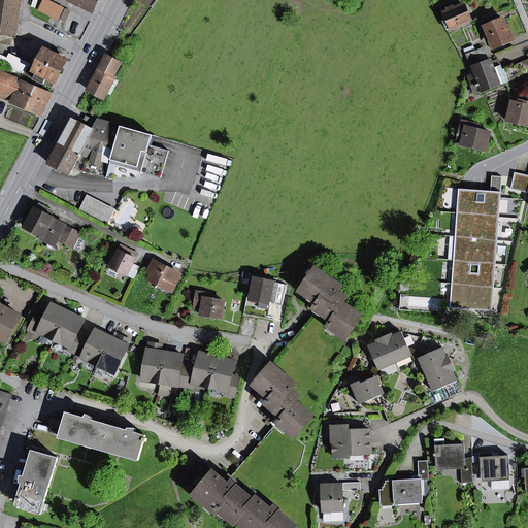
[(0,0),(0,32),(17,34),(21,0),(0,0)]
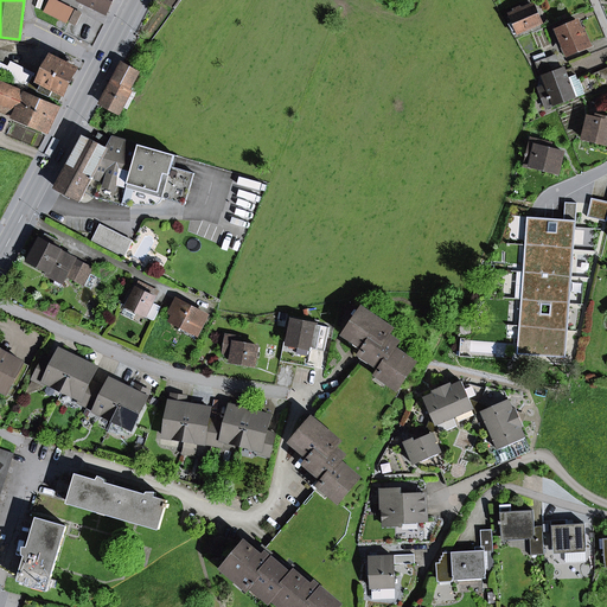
[(50,0),(44,12),(66,23),(74,10),(55,0),(50,0)]
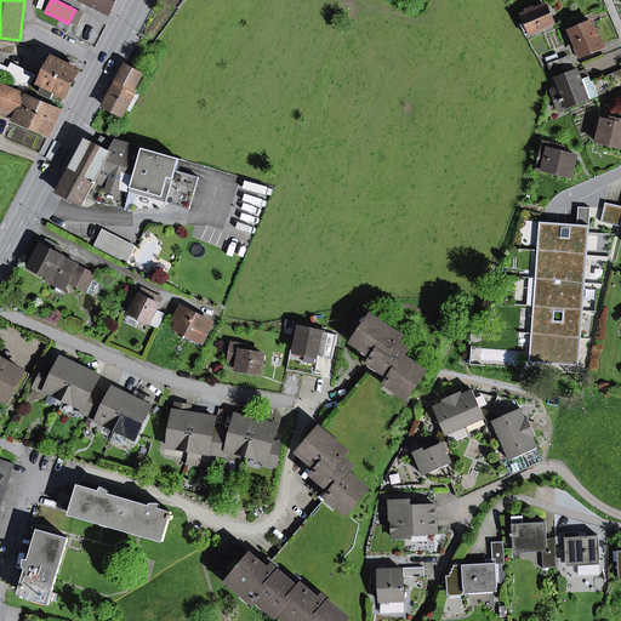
[(115,0),(83,0),(110,13),(115,0)]
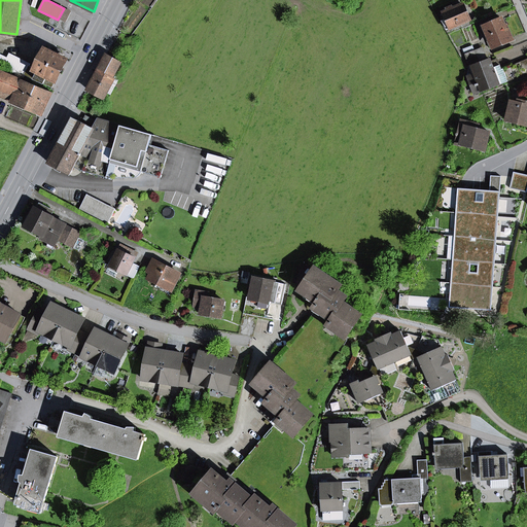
[(443,22),(447,30),(468,21),(461,5),(453,9),(452,6),(447,9),(448,11),(444,13),(447,20),(443,22)]
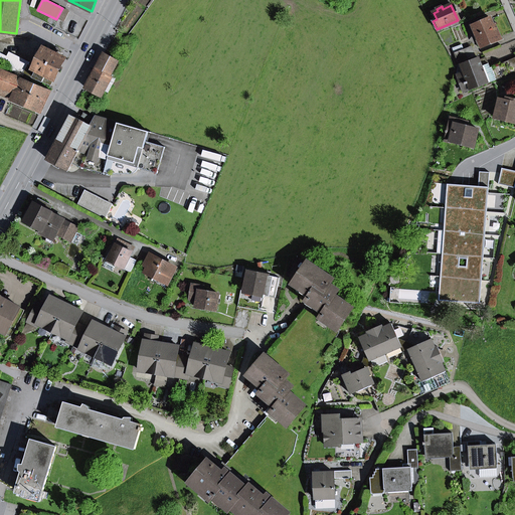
[(59,18),(63,21),(68,12),(63,9),(59,18)]
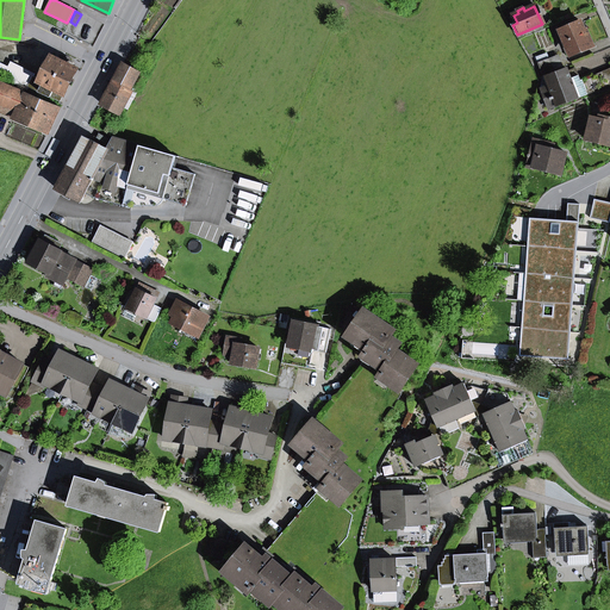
[(560,31),(571,55),(590,45),(580,23),(579,23),(577,19),(571,23),(572,26),(560,31)]
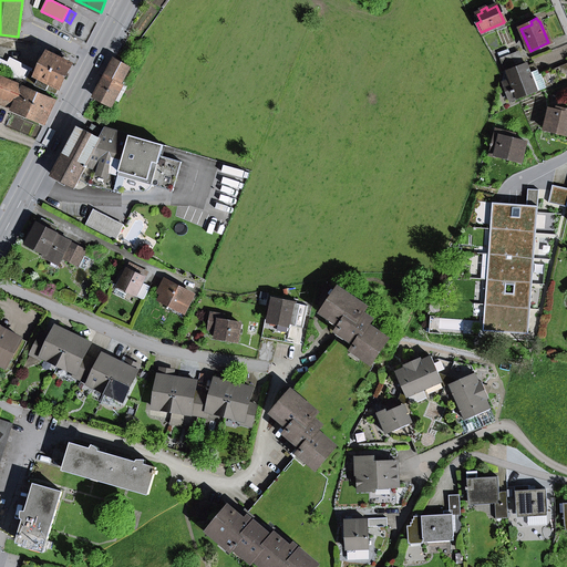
[(518,52),(511,54),(508,50),(500,53),(505,69),(523,62),(518,52)]
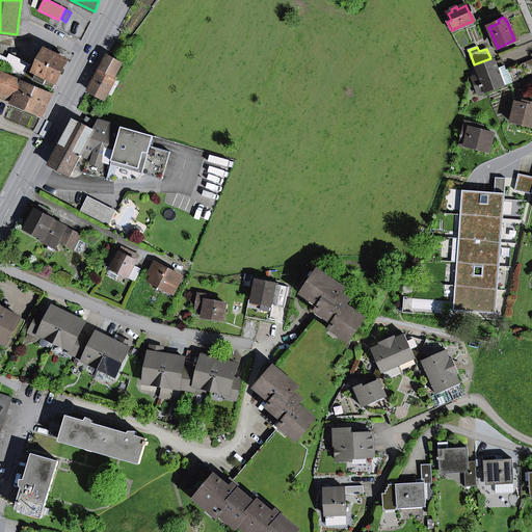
[(53,88),(56,81),(57,82),(68,61),(58,56),(60,53),(55,50),(53,54),(46,50),(43,55),(40,62),(35,71),(29,68),(25,76),(53,88)]
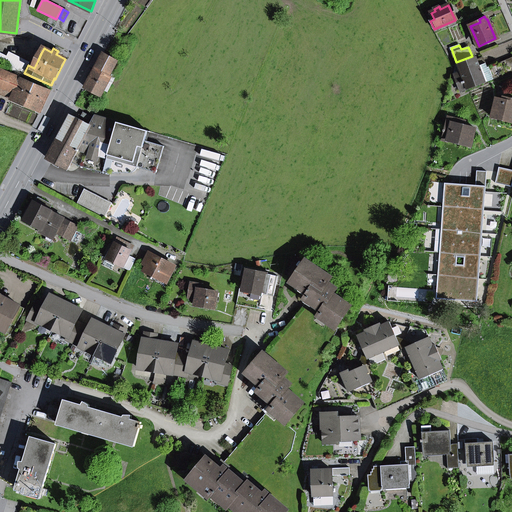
[(9,53),(7,57),(0,54),(2,66),(24,75),(24,73),(28,65),(29,63),(9,53)]
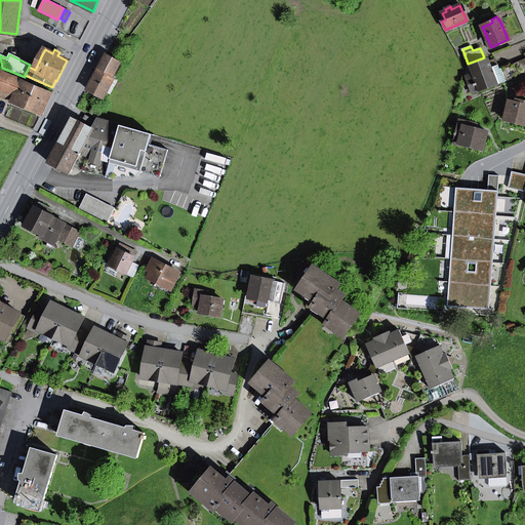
[(120,63),(121,62),(109,55),(107,54),(94,77),(91,83),(88,89),(104,98),(107,92),(114,79),(112,78),(120,63)]
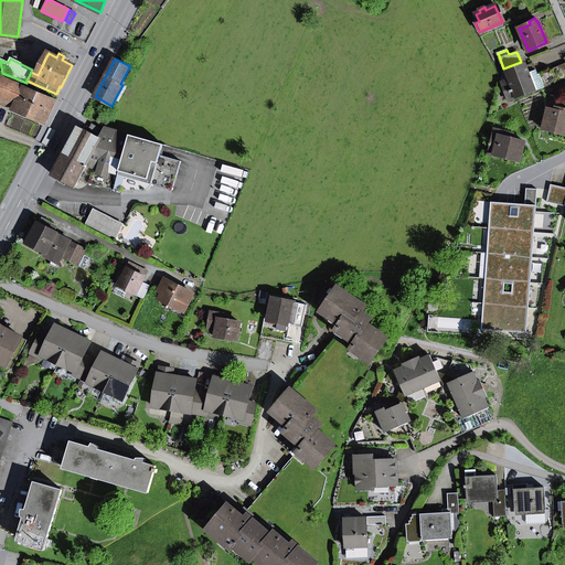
[(535,76),(537,75),(533,63),(525,66),(529,73),(533,71),(535,76)]
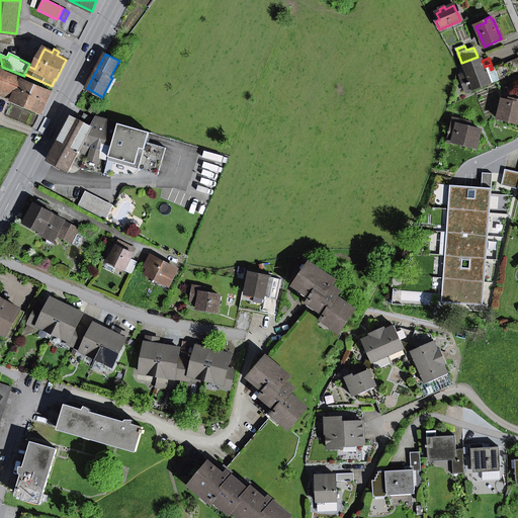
[(459,76),(465,92),(517,71),(517,59),(493,69),(491,70),(489,65),(485,67),(482,61),(481,59),(463,66),(466,73),(459,76)]
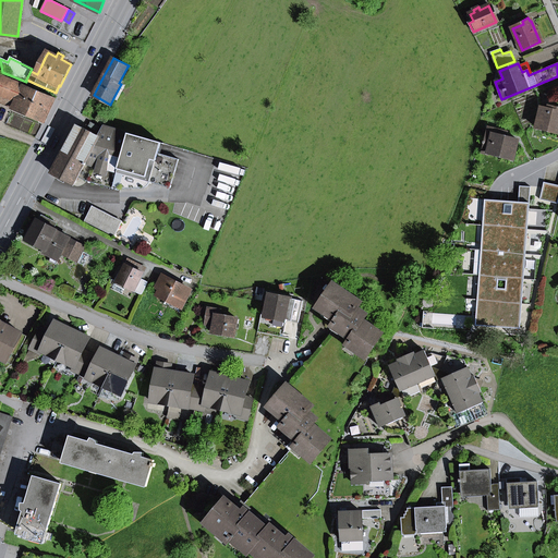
[(113,98),(117,99),(128,80),(125,79),(131,68),(128,67),(119,83),(121,84),(113,98)]
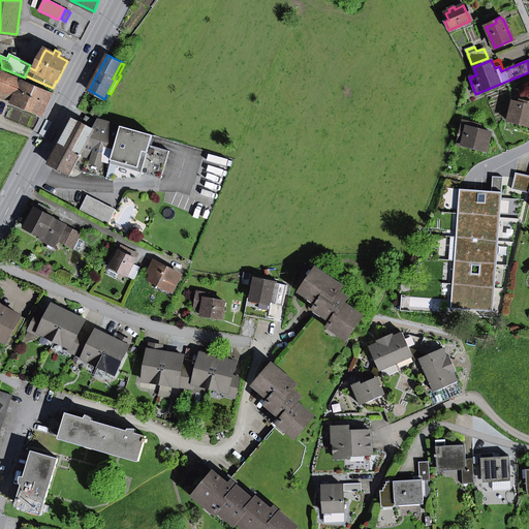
[(2,71),(0,75),(0,89),(16,96),(22,81),(2,71)]
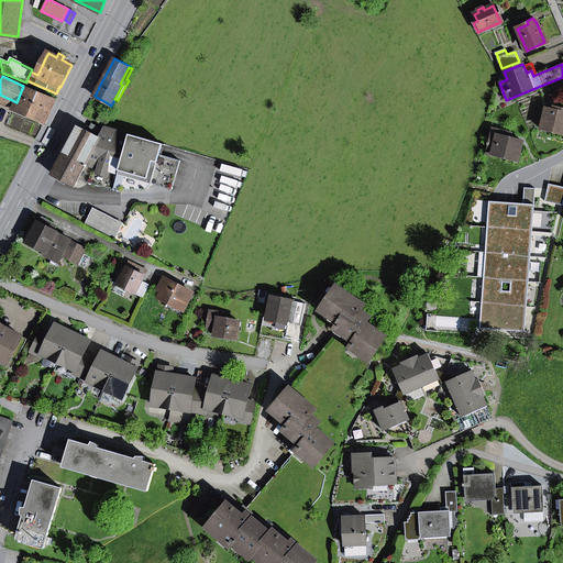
[(17,109),(15,110),(28,116),(37,91),(23,86),(17,102),(19,102),(17,109)]
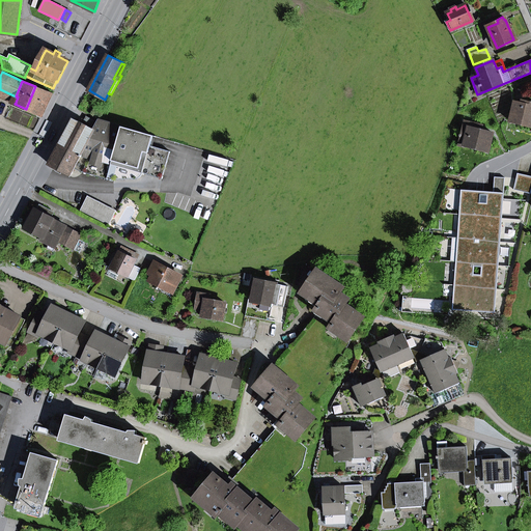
[(26,109),(44,116),(53,94),(35,86),(26,109)]
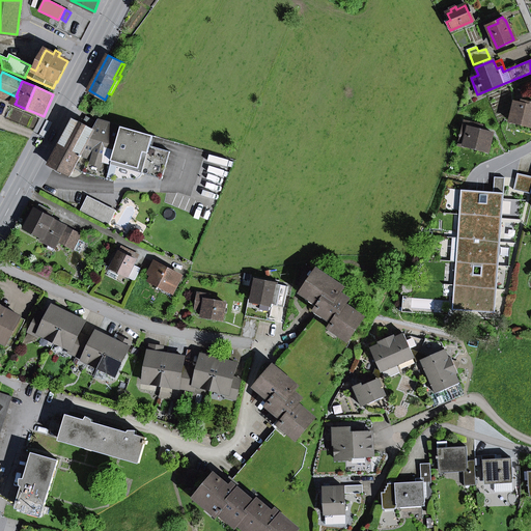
[(16,96),(0,89),(0,95),(16,103),(18,96),(16,96)]
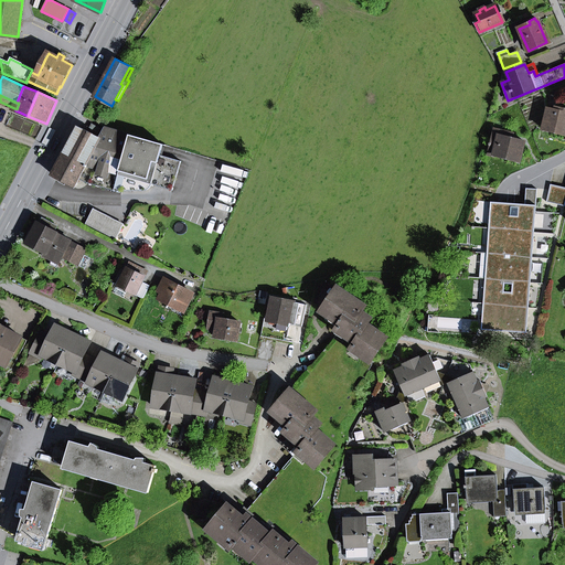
[(556,132),(556,129),(564,131),(564,109),(556,108),(555,110),(547,109),(543,129),(556,132)]
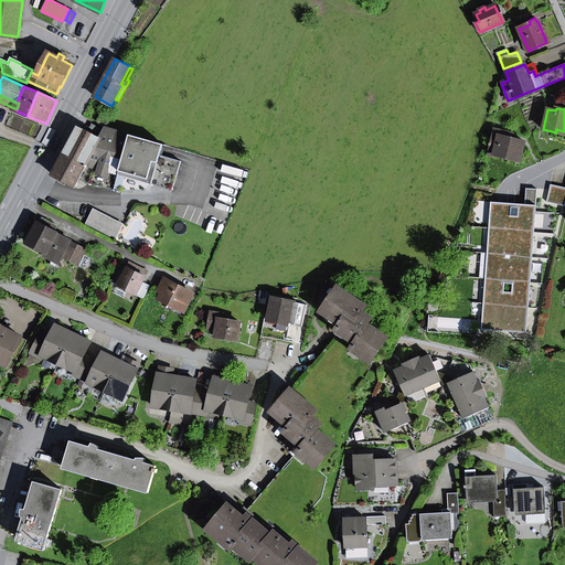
[(100,138),(78,127),(67,148),(89,160),(100,138)]
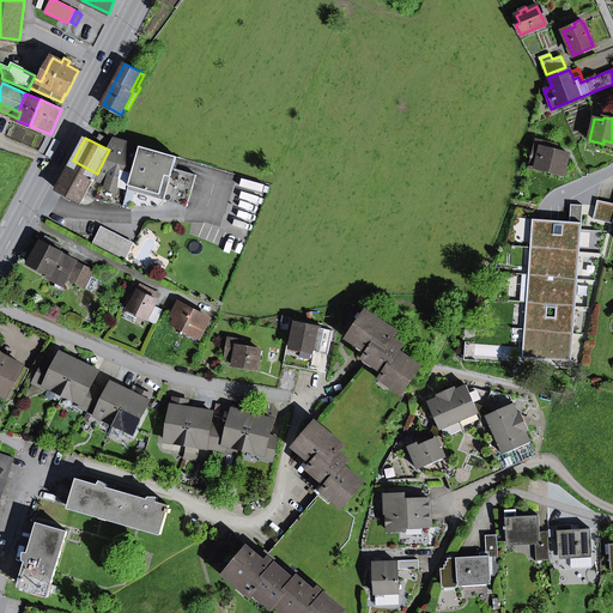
[(196,175),(175,169),(177,157),(115,139),(109,150),(97,174),(95,177),(104,182),(95,199),(125,207),(125,206),(132,208),(132,207),(158,207),(162,205),(164,200),(188,207),(196,175)]
